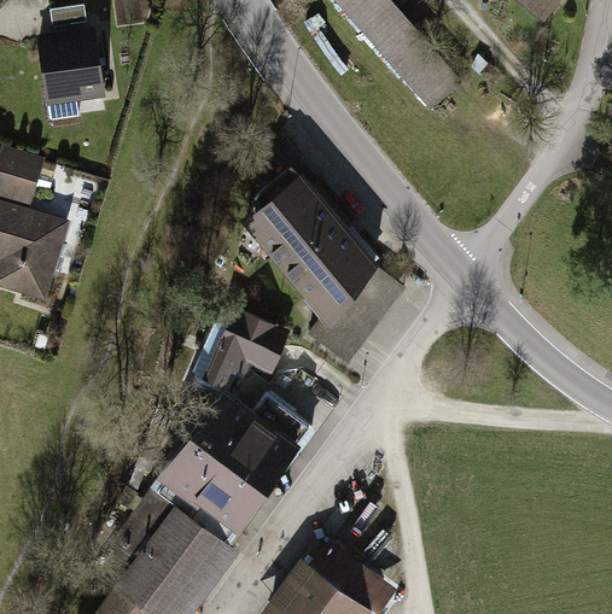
[(391,0),(333,0),(427,110),(461,81),(391,0)]
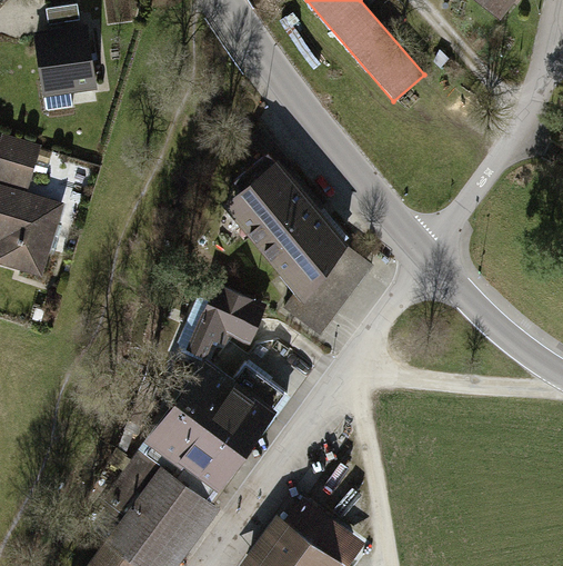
[(458,0),(495,29),(519,0),(458,0)]
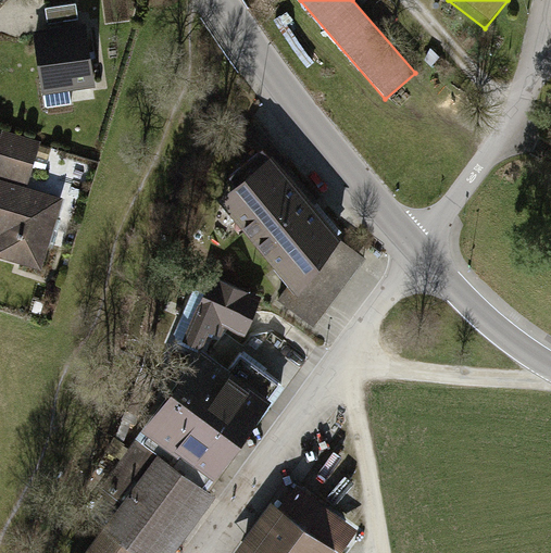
[(47,27),(34,29),(46,109),(72,104),(70,90),(99,86),(89,21),(79,23),(76,3),(44,9),(47,27)]
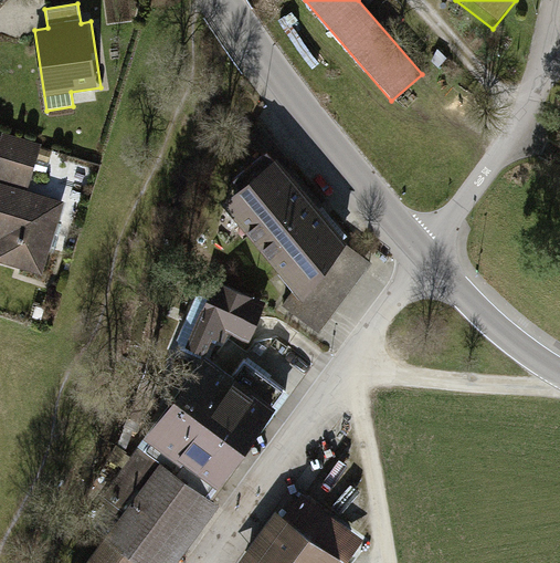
[(0,240),(1,240),(0,244),(0,264),(44,278),(65,201),(28,190),(41,145),(2,134),(0,142),(0,240)]
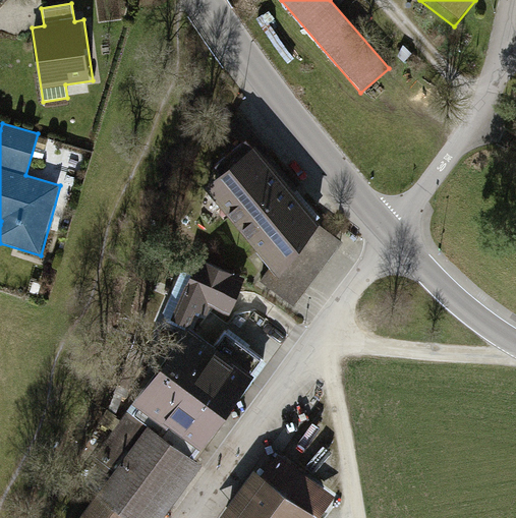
[(311,224),(249,152),(207,185),(279,273),(311,224)]
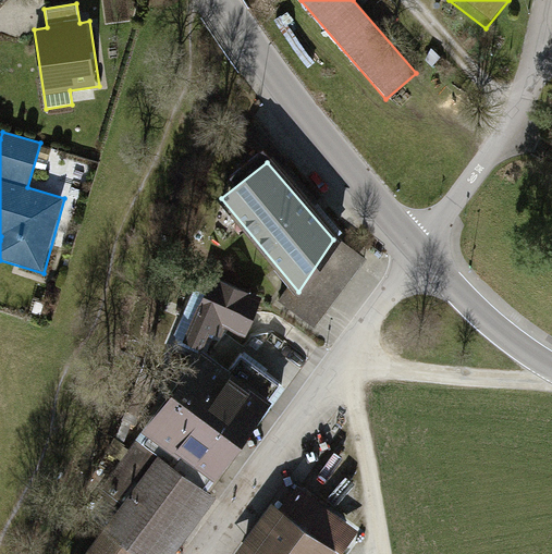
[(221,328),(235,291),(209,281),(194,319),(185,343),(200,348),(209,323),(221,328)]
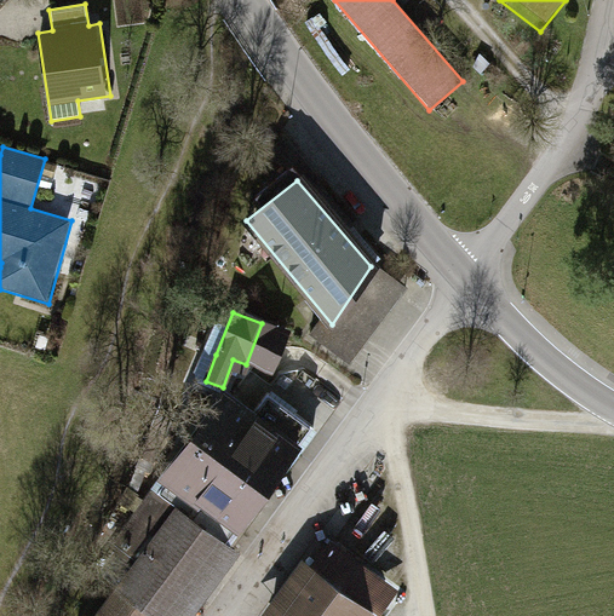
[(244,420),(222,403),(153,495),(222,546),(308,430),(262,396),(244,420)]
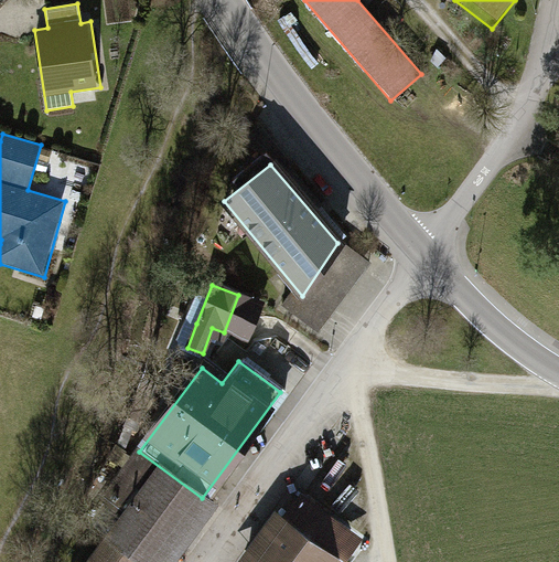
[(122,513),(85,561),(154,561),(202,498),(139,452),(104,499),(122,513)]
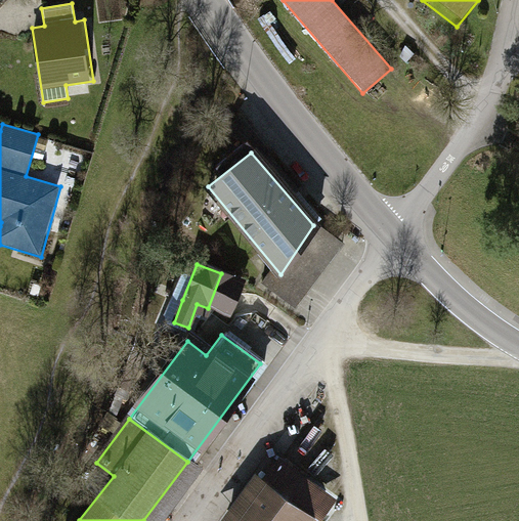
[(251,472),(215,520),(310,520),(328,498),(274,460),(260,479),(251,472)]
